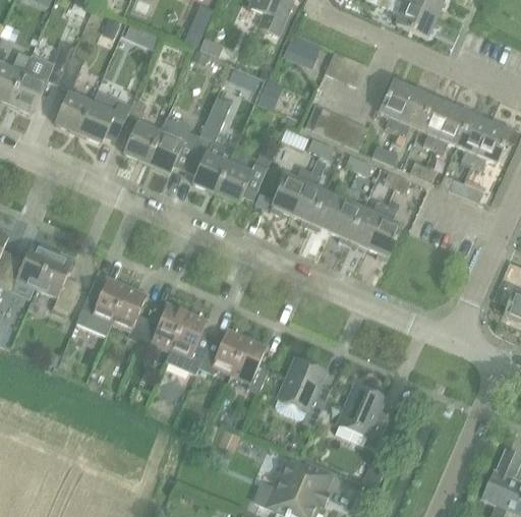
[(252,0),(249,7),(265,13),(258,26),(279,35),(294,0),(252,0)]
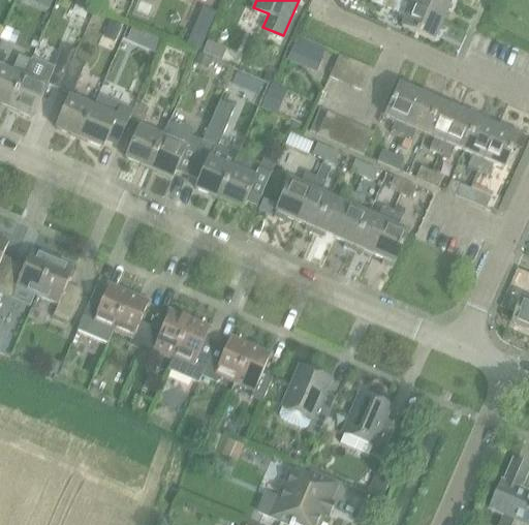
[(439,28),(443,18),(404,0),(374,0),(406,13),(402,24),(439,40),(443,30),(439,28)]
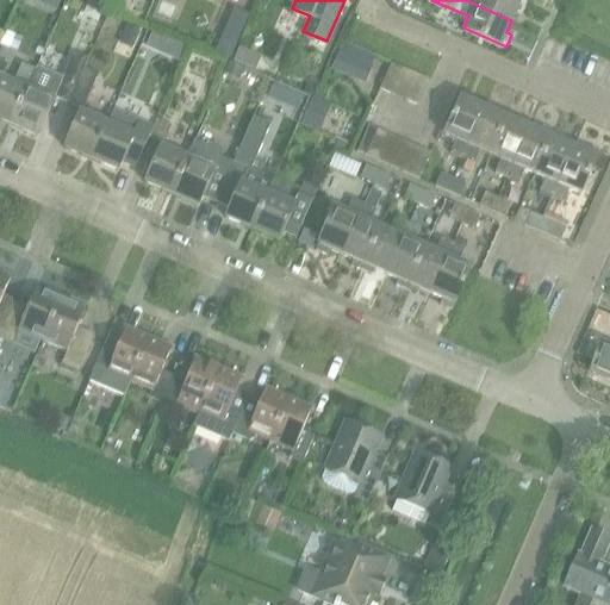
[(527,1),(524,0),(466,0),(511,20),(516,8),(522,11),(527,1)]
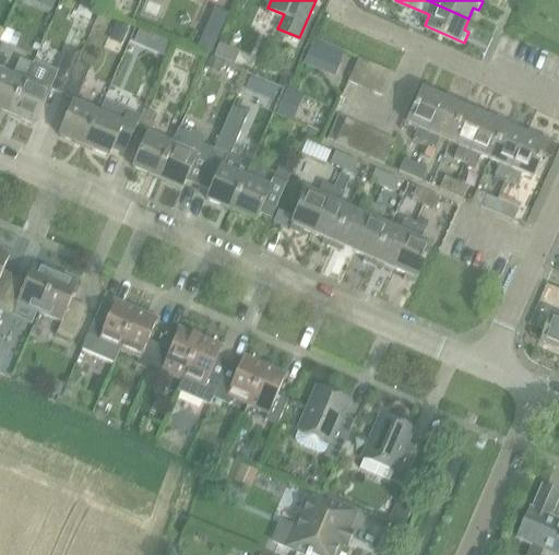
[(215,6),(206,26),(221,32),(229,12),(215,6)]
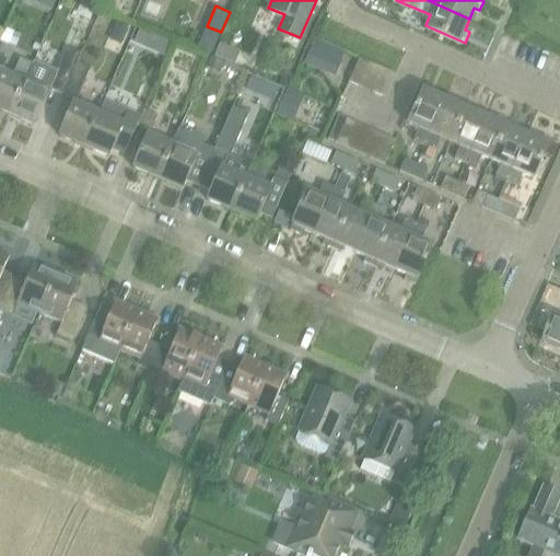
[(140,24),(135,37),(147,43),(152,30),(140,24)]
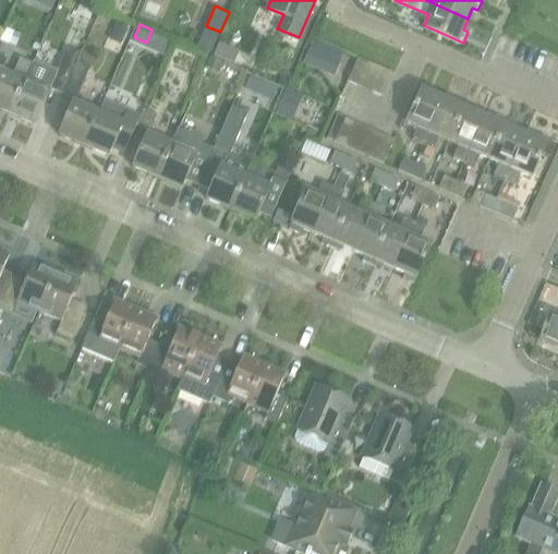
[(68,45),(53,76),(50,85),(62,92),(76,59),(81,50),(68,45)]
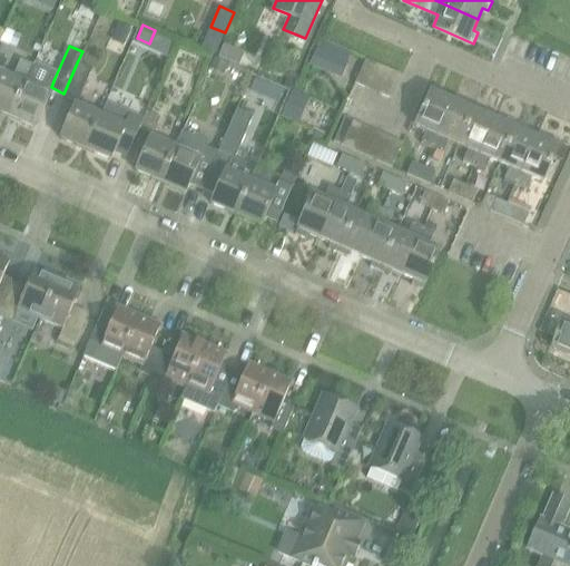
[(325,61),(353,78),(362,62),(334,46),(325,61)]
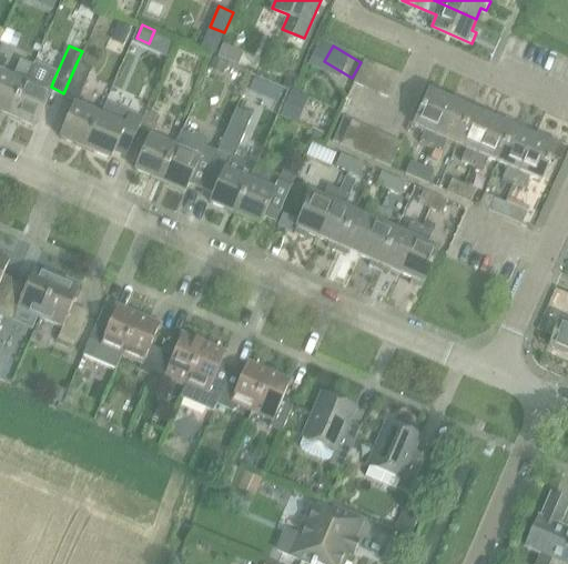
[(365,56),(354,80),(365,84),(376,60),(365,56)]
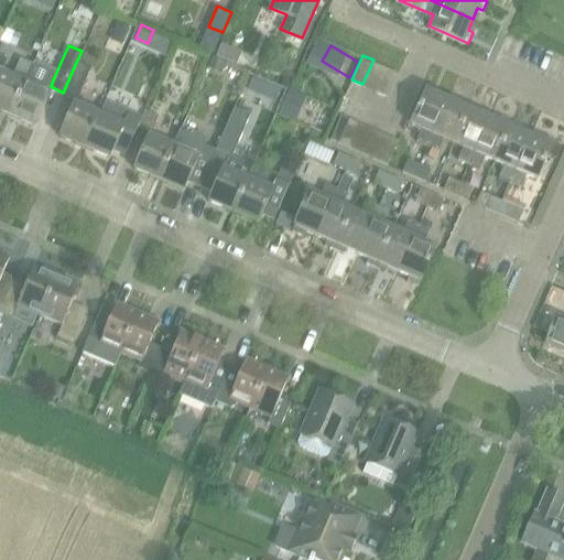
[(0,108),(10,112),(33,62),(20,56),(12,74),(0,68),(0,108)]
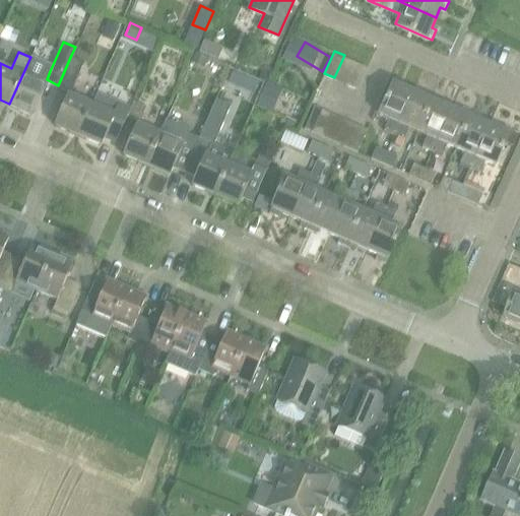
[(245,68),(250,57),(240,52),(235,63),(245,68)]
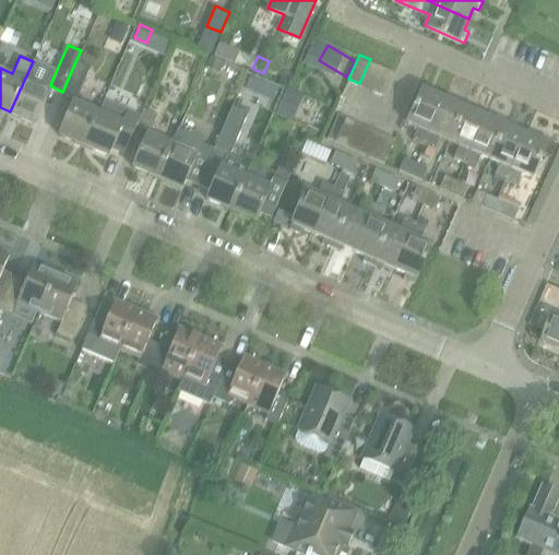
[(90,66),(76,59),(62,92),(75,97),(90,66)]
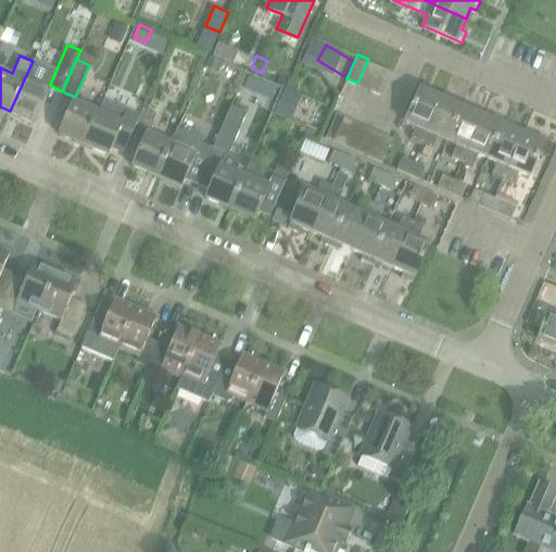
[(357,83),(369,88),(380,64),(368,59),(357,83)]
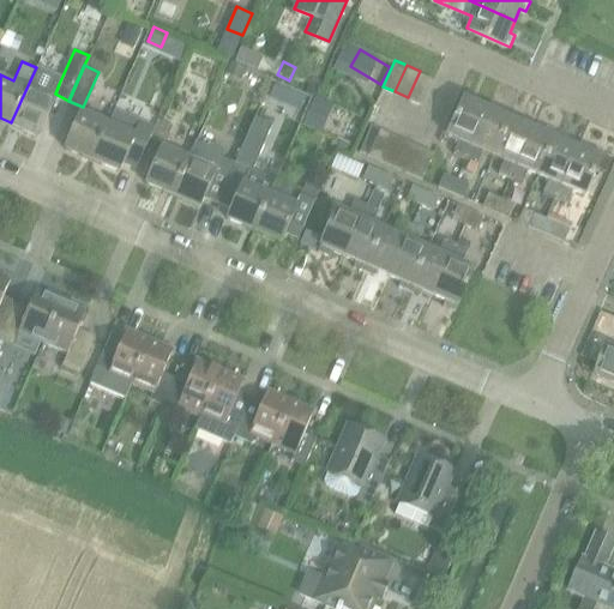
[(36,67),(11,122),(38,134),(48,113),(54,98),(40,92),(48,72),(36,67)]
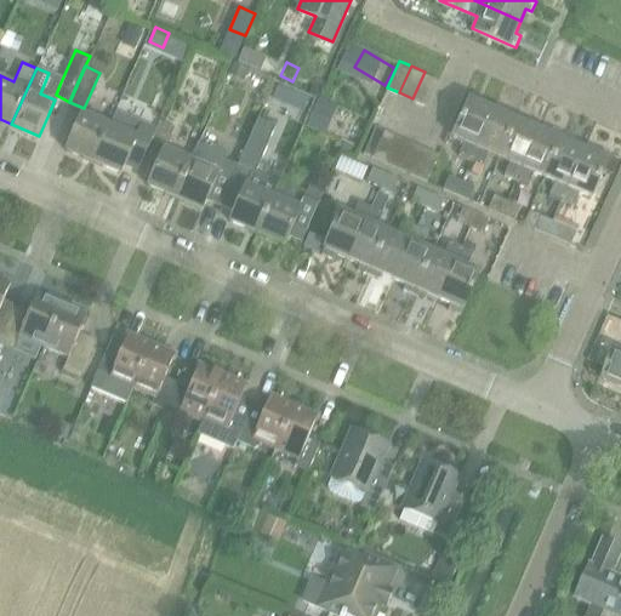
[(427,106),(439,78),(425,72),(412,98),(427,106)]
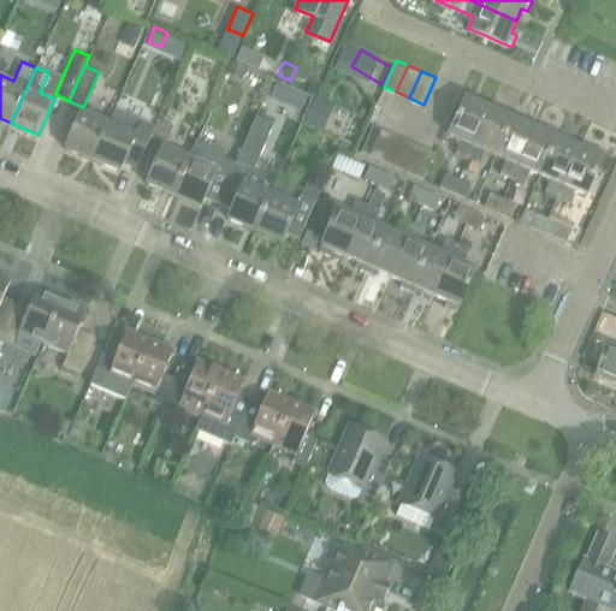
[(277,81),(271,94),(284,100),(290,87),(277,81)]
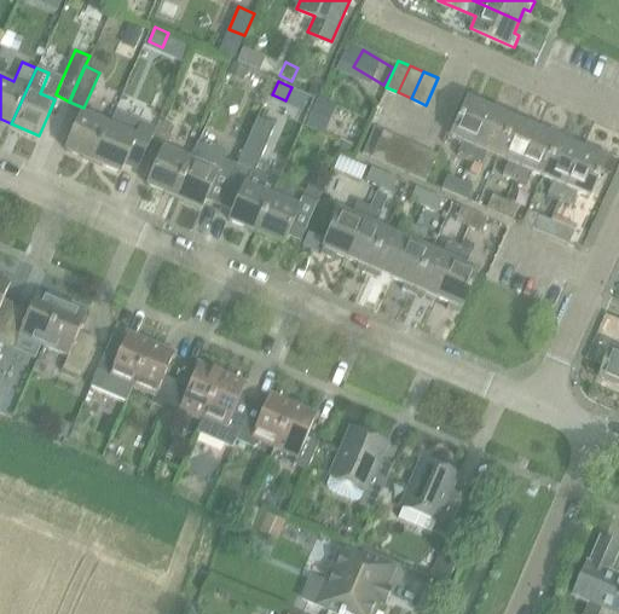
[(463,139),(457,151),(469,157),(492,106),(480,100),(482,96),(470,90),(451,134),(463,139)]
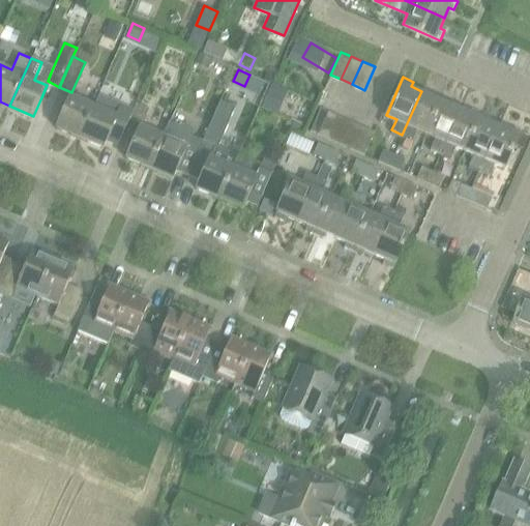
[(427,130),(443,94),(434,90),(432,95),(421,91),(402,135),(404,136),(408,138),(412,139),(417,126),(427,130)]
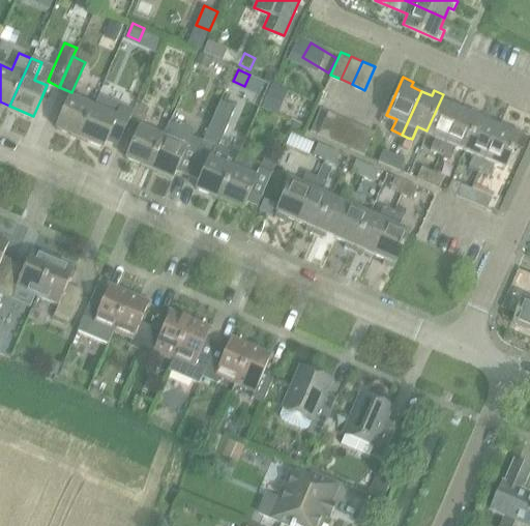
[(97,92),(92,105),(79,136),(102,146),(107,139),(118,143),(129,116),(142,121),(145,112),(97,92)]
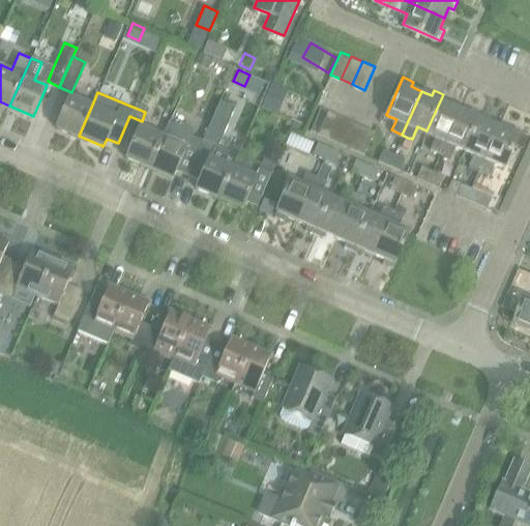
[(440,151),(460,108),(449,104),(451,98),(443,94),(427,130),(435,135),(430,147),(440,151)]
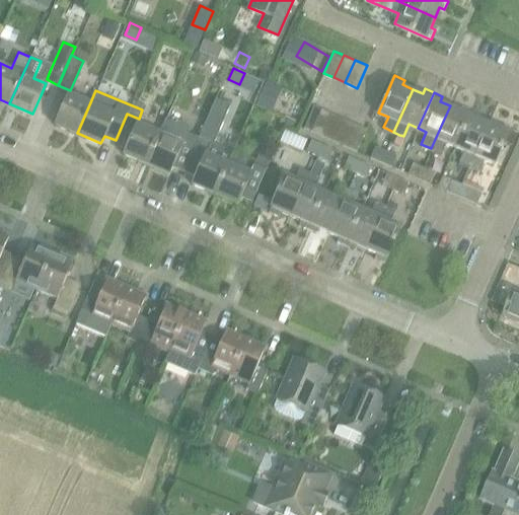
[(55,124),(77,133),(90,102),(68,93),(55,124)]
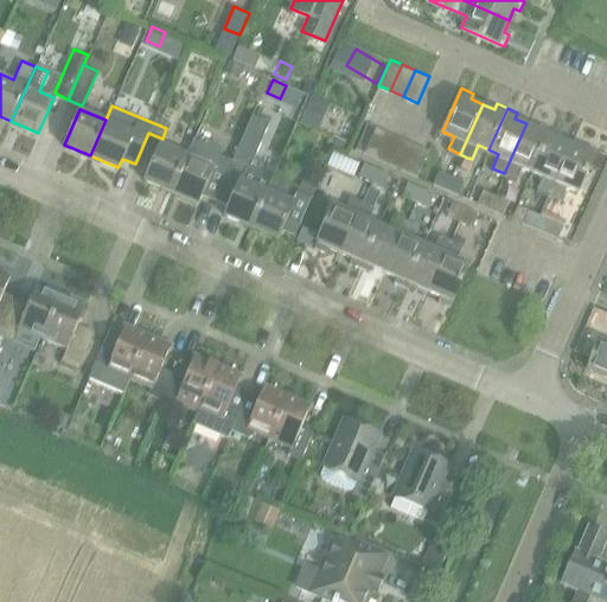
[(375,125),(366,122),(356,148),(364,152),(375,125)]
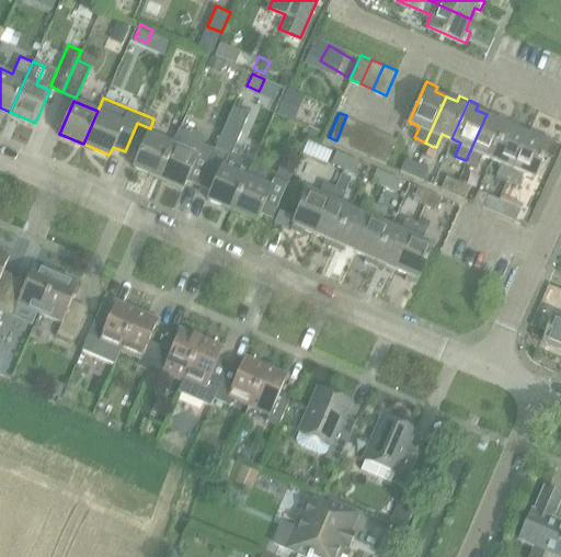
[(482,152),(492,157),(508,117),(500,114),(497,118),(487,114),(466,160),(477,165),(482,152)]
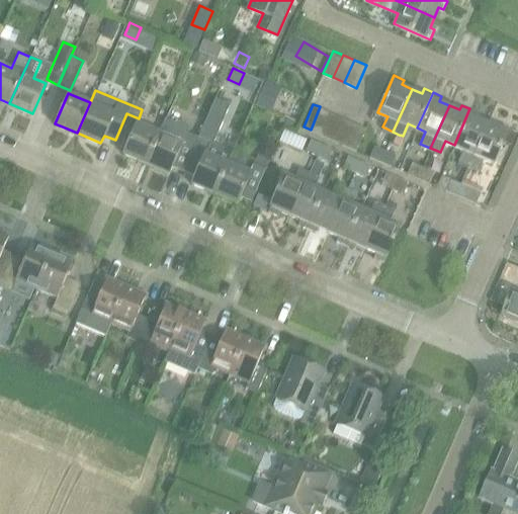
[(311,130),(321,134),(331,111),(320,106),(311,130)]
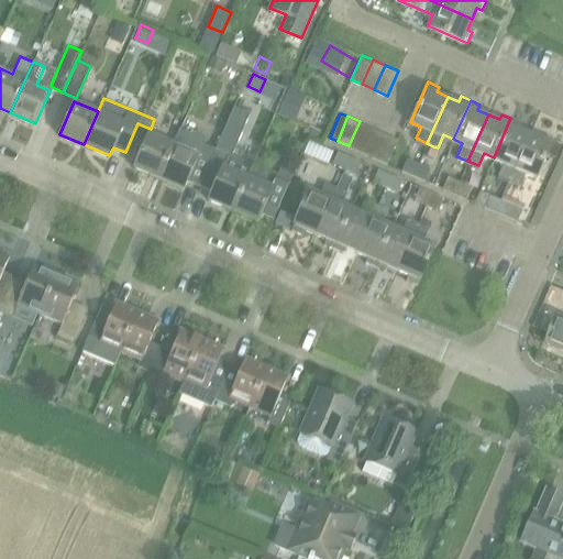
[(497,174),(508,179),(529,132),(519,128),(521,122),(510,118),(494,157),(503,161),(497,174)]
